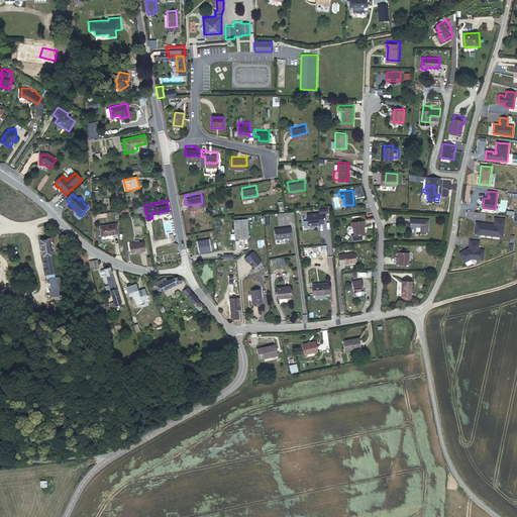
[(323,223),(322,214),(318,214),(318,213),(307,215),(308,225),(315,224),(315,225),(319,224),(319,223),(323,223)]
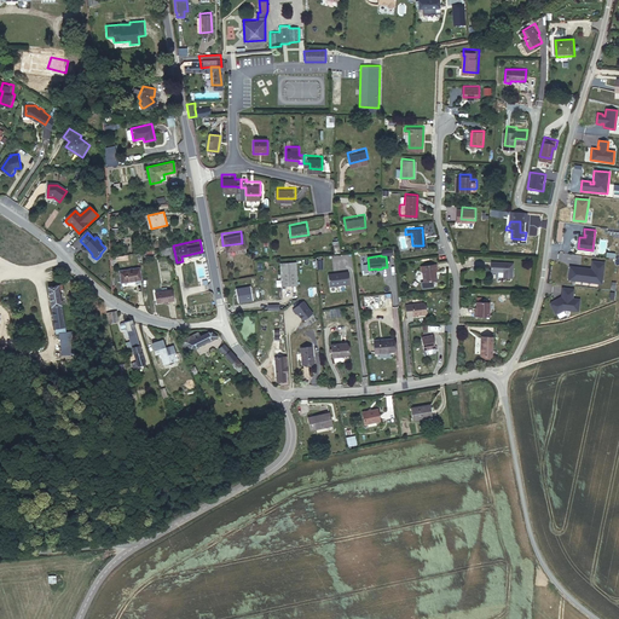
[(518,262),(495,260),(495,271),(507,271),(507,277),(516,277),(518,262)]
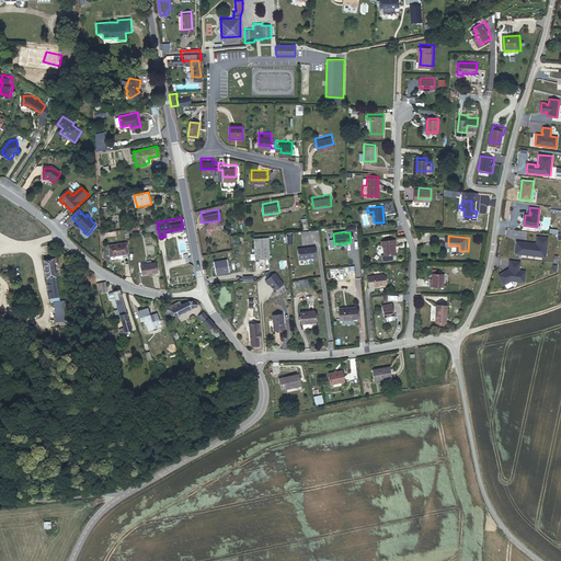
[(524,254),(546,258),(548,238),(537,237),(536,245),(533,244),(533,243),(516,241),(515,251),(524,252),(524,254)]
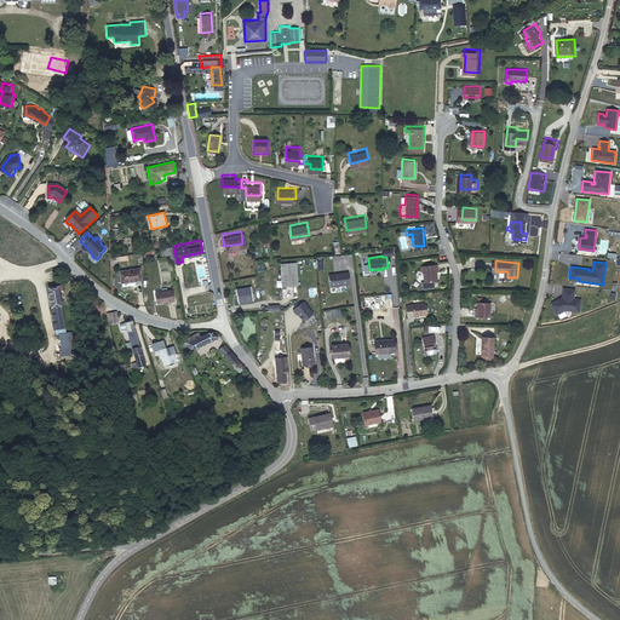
[(298,286),(296,263),(281,264),(282,286),(298,286)]
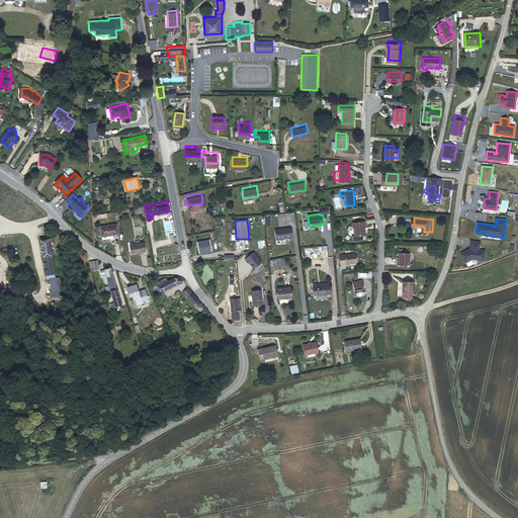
[(351,221),(352,234),(363,233),(363,225),(364,225),(363,221),(351,221)]
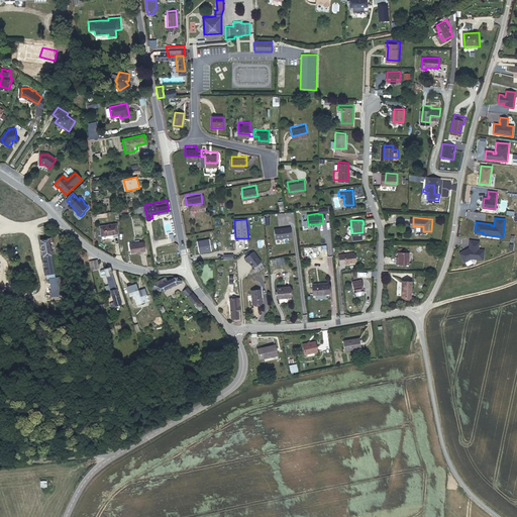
[(115,233),(119,233),(117,223),(102,226),(103,235),(115,233)]
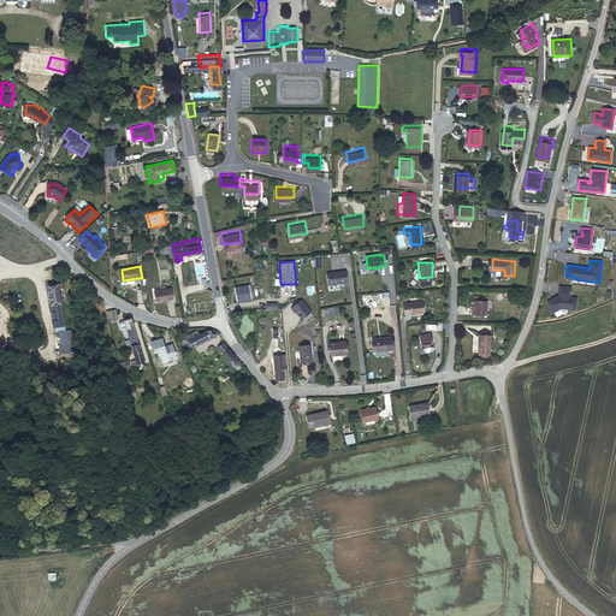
[(345,270),(326,271),(327,284),(347,282),(345,270)]
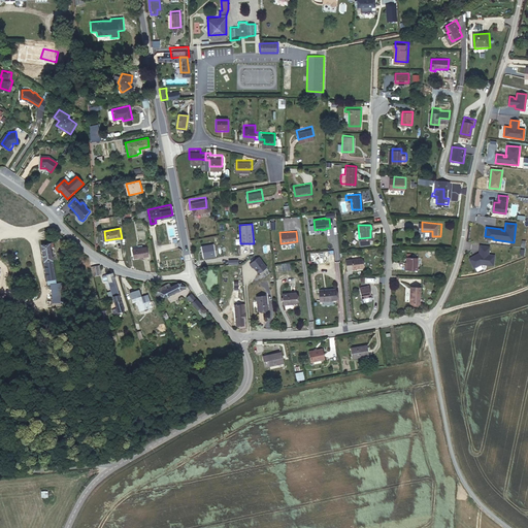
[(215,239),(200,240),(202,252),(216,250),(215,239)]
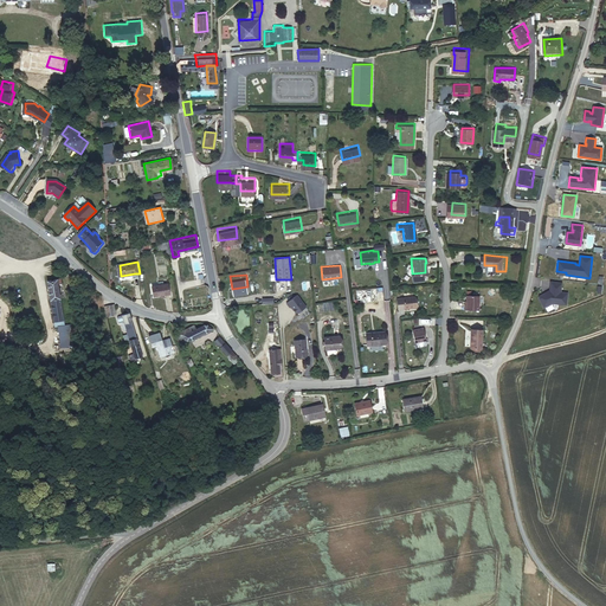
[(59,276),(45,278),(53,326),(63,324),(57,284),(60,283),(59,276)]
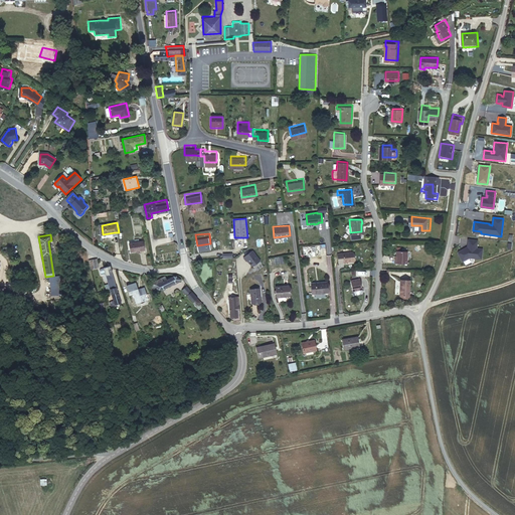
[(144,239),(131,241),(132,249),(145,247),(144,239)]
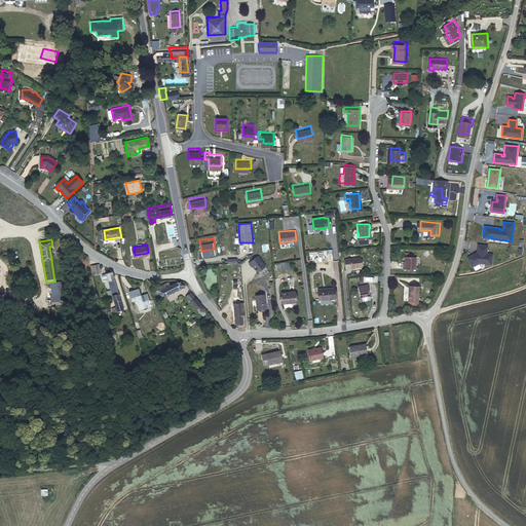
[(487,254),(488,246),(479,245),(478,252),(477,254),(475,255),(474,254),(470,257),(468,258),(473,266),(479,263),(492,265),(493,255),(487,254)]
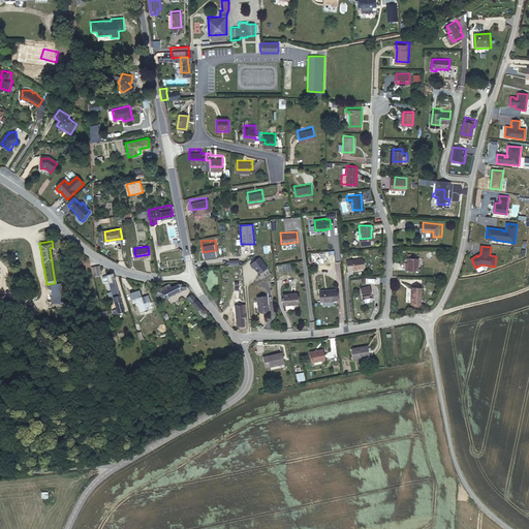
[(329,248),(306,249),(307,254),(311,254),(311,260),(330,259),(329,248)]
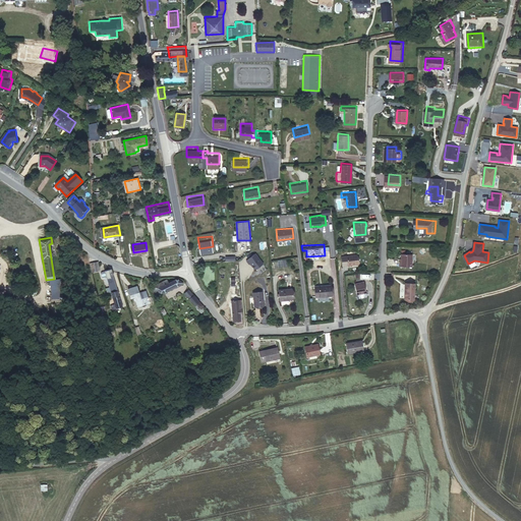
[(352,252),(343,253),(344,264),(355,263),(354,252),(352,252)]
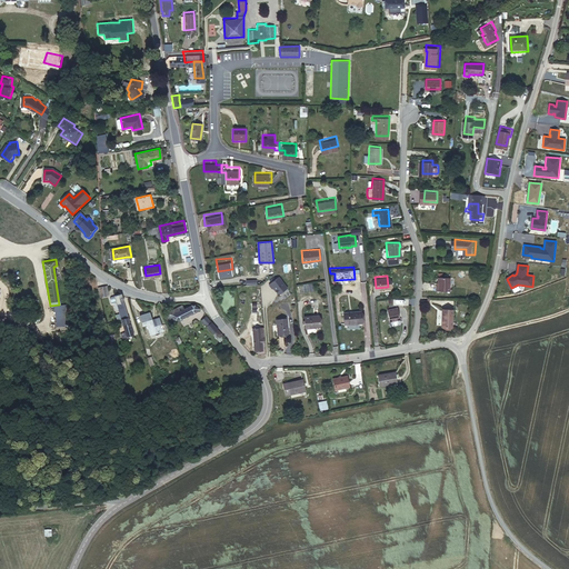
[(287,288),(279,277),(269,285),(271,288),(272,288),(278,293),(279,295),(287,288)]
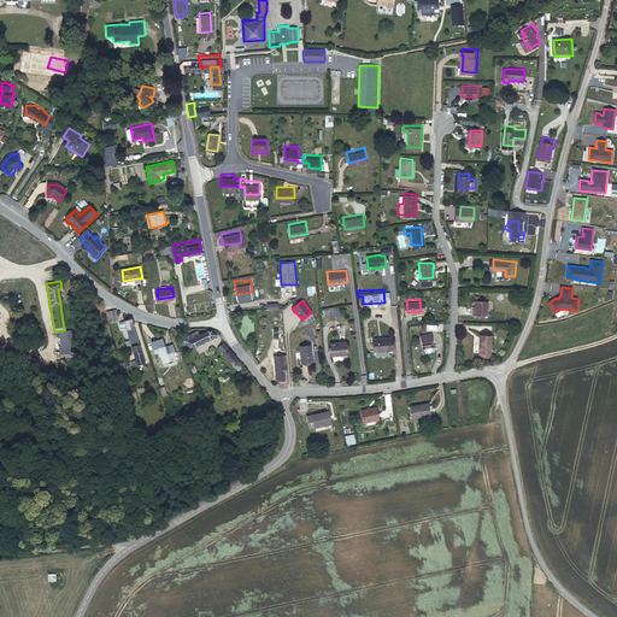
[(486,303),(472,303),(471,312),(470,312),(470,317),(485,317),(486,303)]
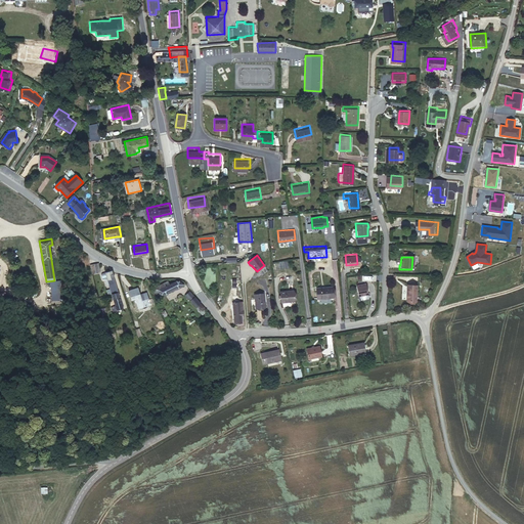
[(97,261),(90,263),(92,272),(96,271),(95,268),(99,267),(97,261)]
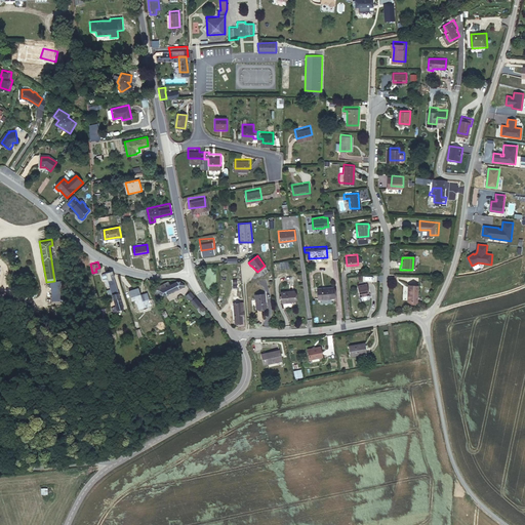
[(112,269),(105,271),(112,292),(119,290),(112,269)]
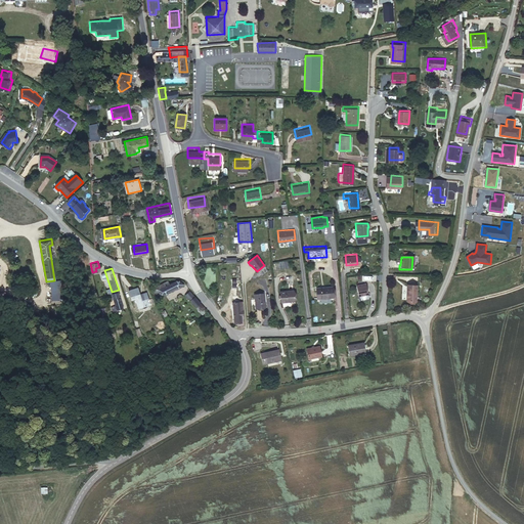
[(169,280),(154,288),(159,298),(184,285),(182,281),(178,280),(171,285),(169,280)]
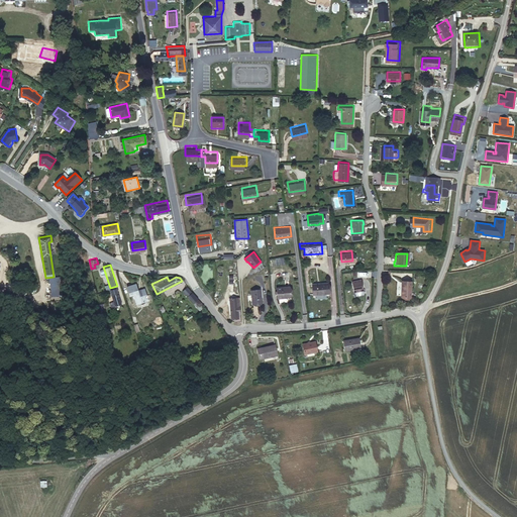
[(308,282),(308,294),(326,292),(324,280),(308,282)]
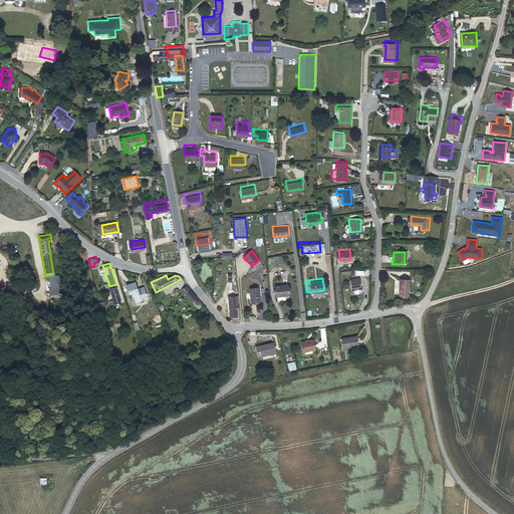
[(347,279),(347,290),(357,289),(356,278),(347,279)]
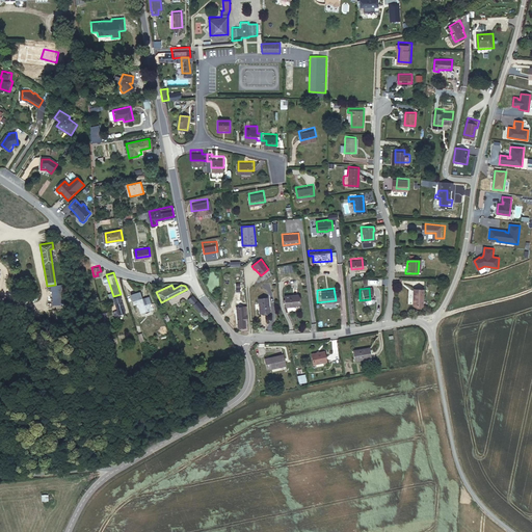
[(59,290),(50,292),(51,301),(57,300),(56,297),(60,296),(59,290)]
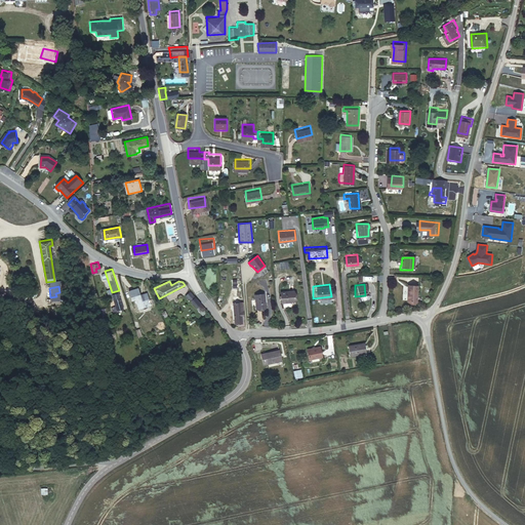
[(415,288),(406,287),(405,304),(415,304),(415,288)]
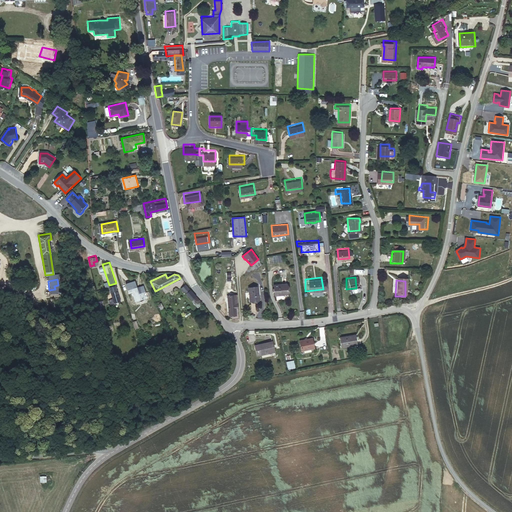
[(134,282),(125,285),(128,295),(133,294),(136,303),(148,299),(144,286),(136,288),(134,282)]
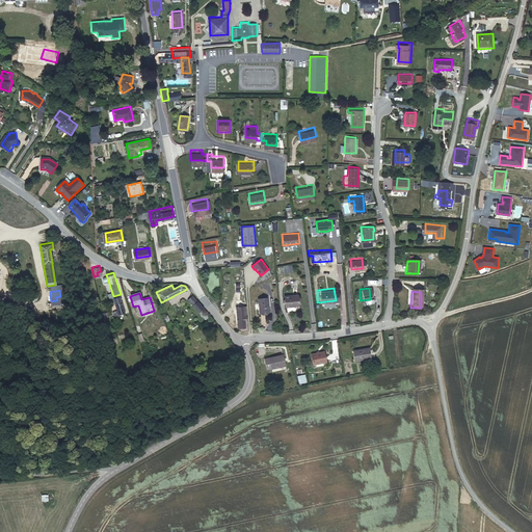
[(121,294),(113,296),(117,310),(113,312),(114,316),(127,312),(121,294)]
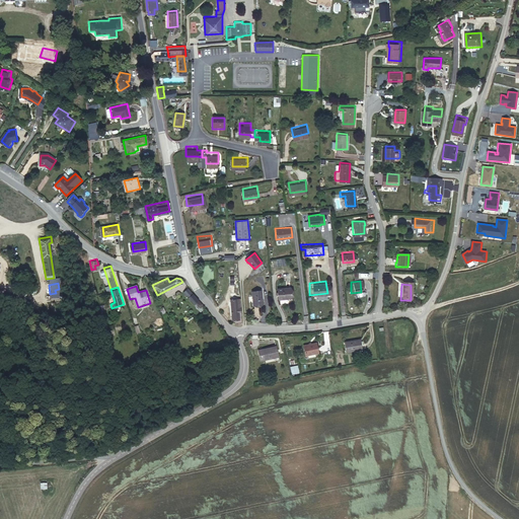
[(293,287),(277,288),(279,300),(295,298),(293,287)]
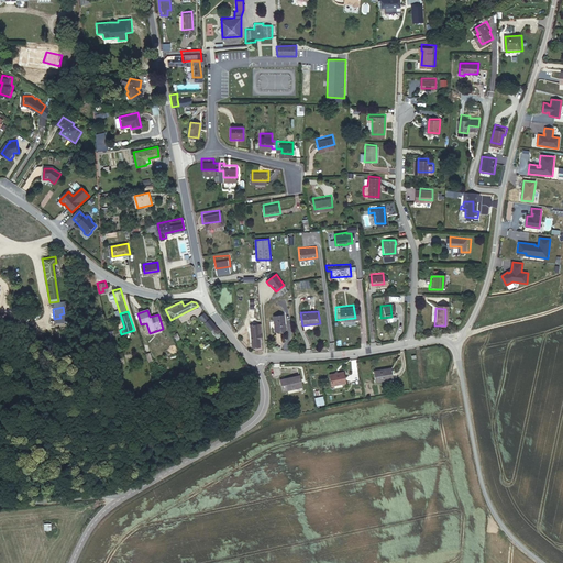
[(280,312),(269,312),(271,328),(282,328),(280,312)]
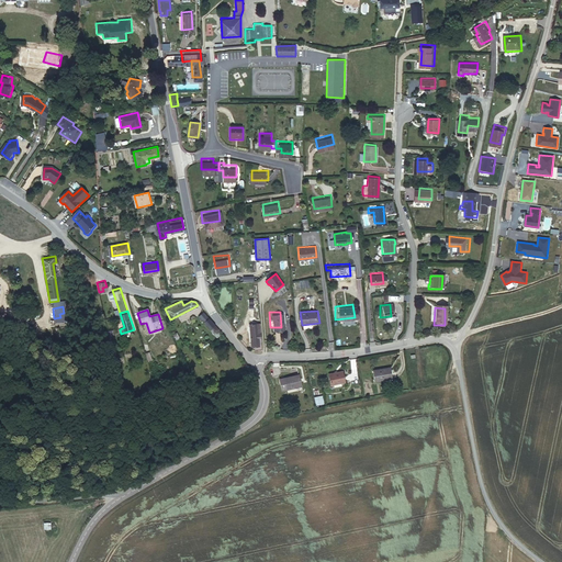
[(209,313),(203,317),(214,334),(221,329),(209,313)]
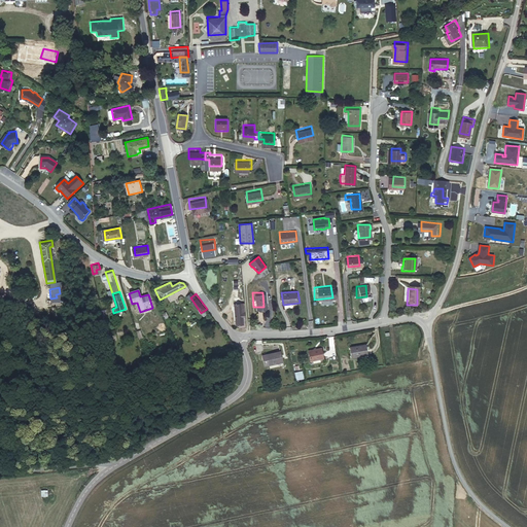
[(238,295),(237,295),(232,296),(235,320),(241,319),(238,299),(238,295)]
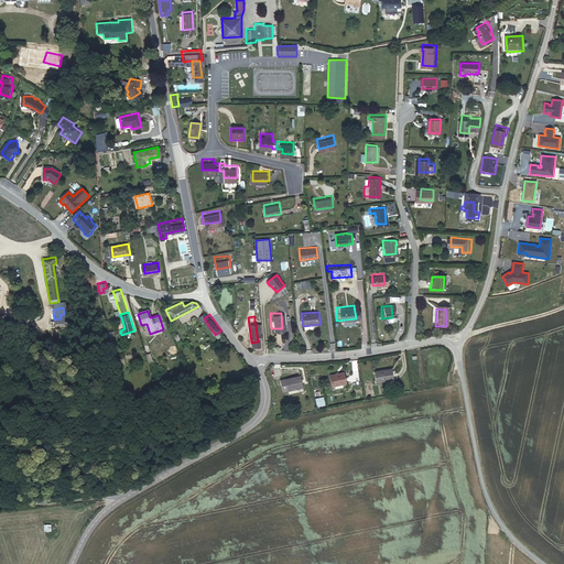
[(159,361),(155,353),(149,356),(152,364),(159,361)]
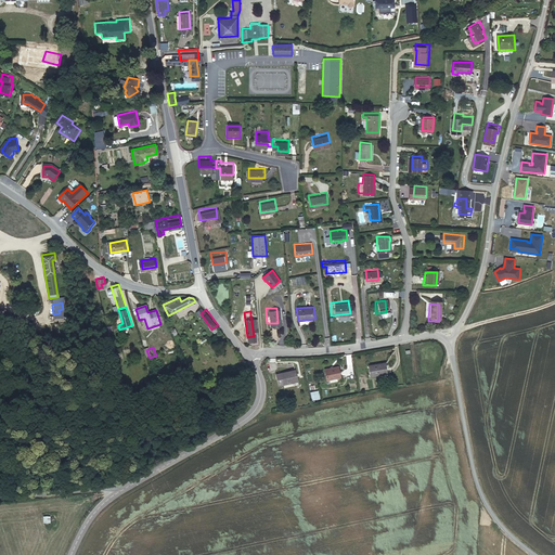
[(384,362),(366,365),(369,376),(386,374),(384,362)]
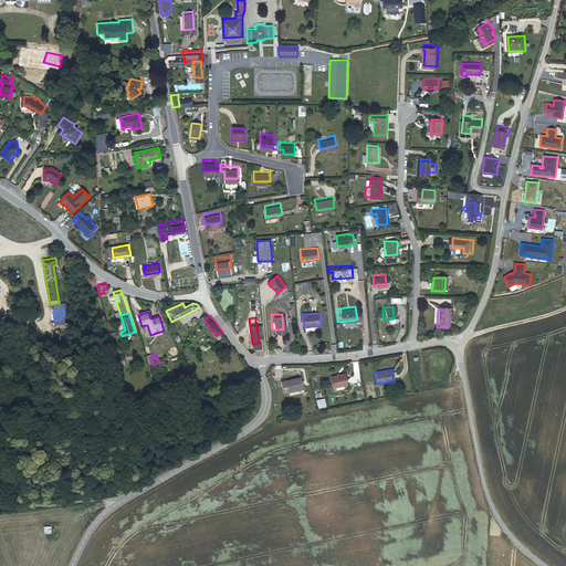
[(343,371),(328,375),(329,386),(345,384),(343,371)]
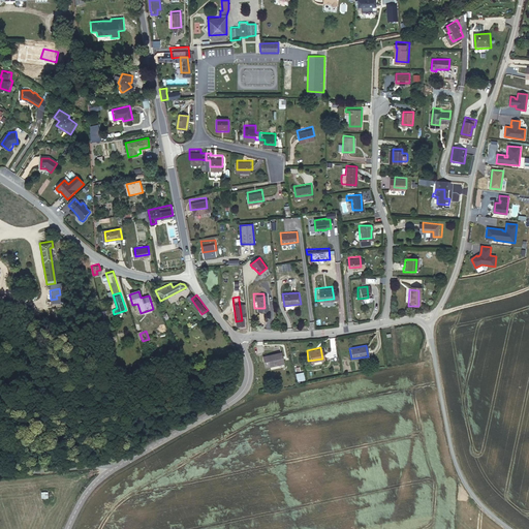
[(281,350),(267,352),(269,364),(283,362),(281,350)]
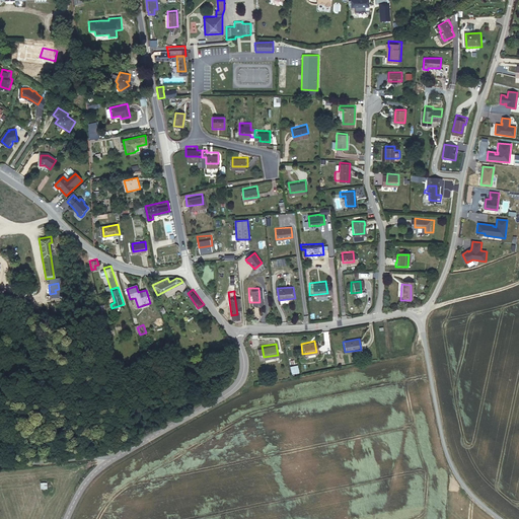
[(298,365),(291,367),(292,375),(299,374),(298,365)]
